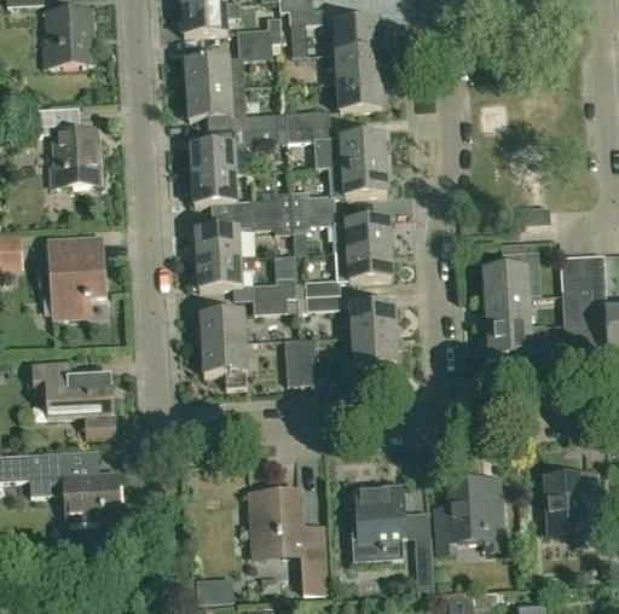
[(279,12),(288,12),(288,11),(313,10),(312,0),(278,0),(279,12)]
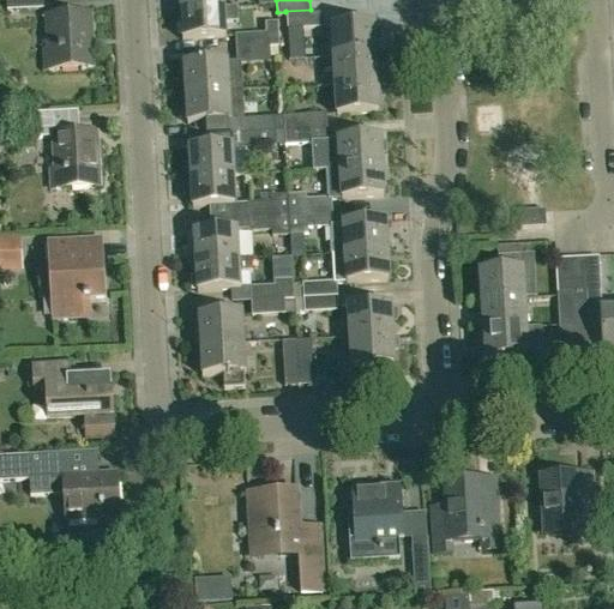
[(224,4),(181,6),(182,36),(226,34),(226,18),(238,18),(238,2),(224,4)]
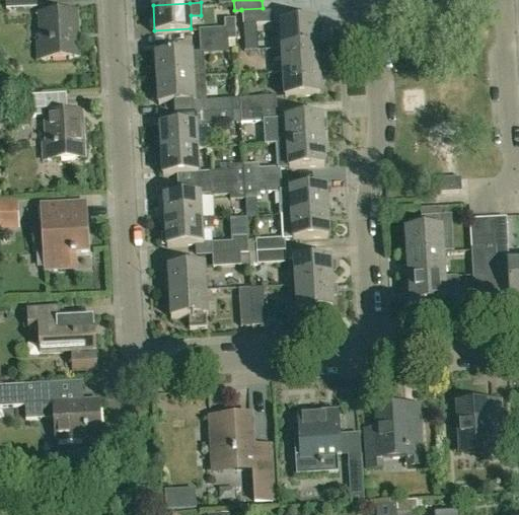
[(241,10),(242,21),(272,19),(271,19),(271,7),(263,8),(241,9),(241,10)]
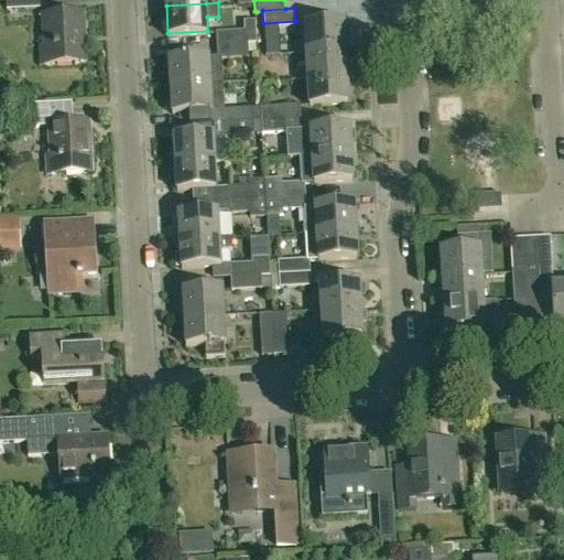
[(82,9),(41,11),(42,43),(40,43),(41,60),(84,57),(82,9)]
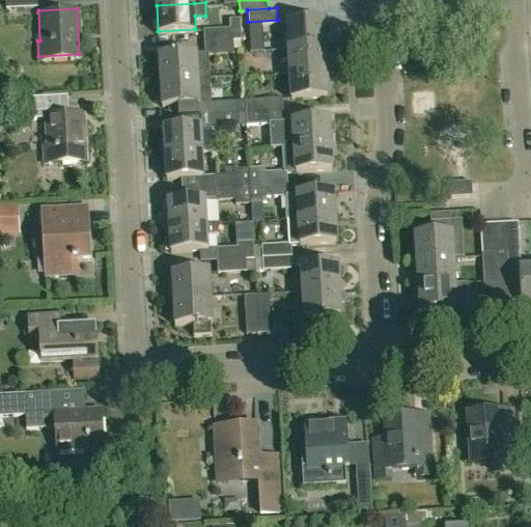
[(232,25),(233,36),(242,36),(241,16),(229,17),(229,25),(232,25)]
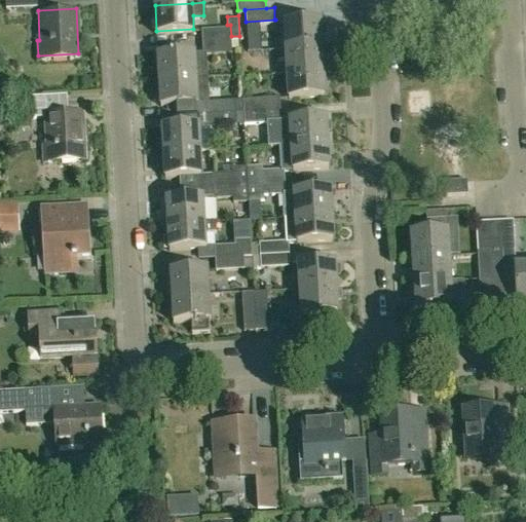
[(286,45),(323,43),(321,19),(284,21),(286,45)]
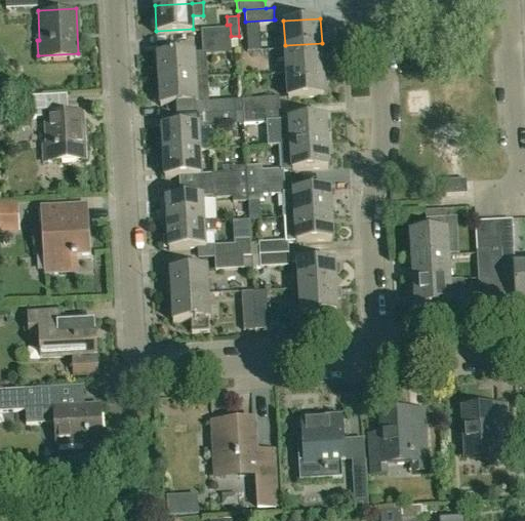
[(201,27),(201,38),(231,36),(230,25),(227,25),(201,27)]
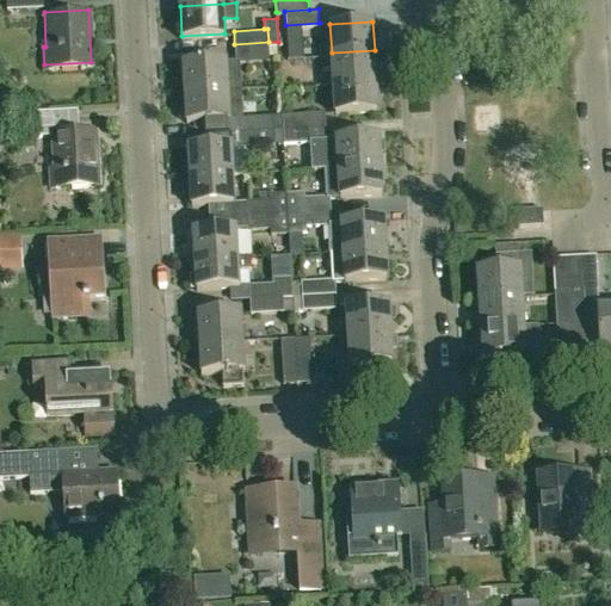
[(234,44),(235,57),(239,57),(240,59),(270,57),(269,42),(234,44)]
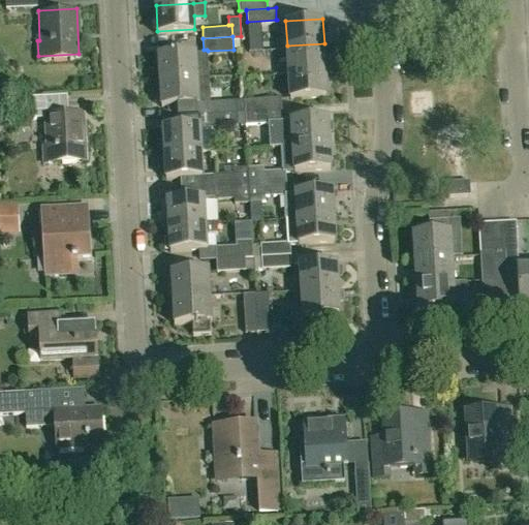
[(325,68),(324,43),(287,45),(288,70),(325,68)]
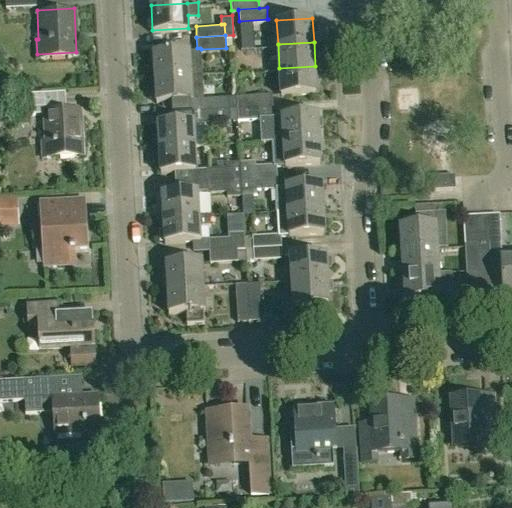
[(200,48),(197,48),(189,49),(153,51),(155,75),(191,73),(202,72),(201,49),(200,48)]
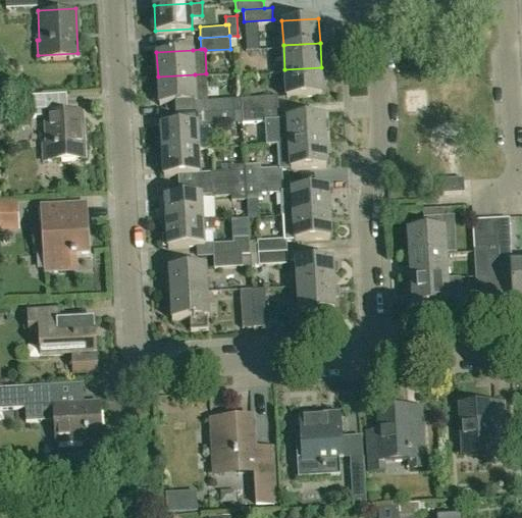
[(321,67),(284,69),(285,95),(323,93),(321,67)]
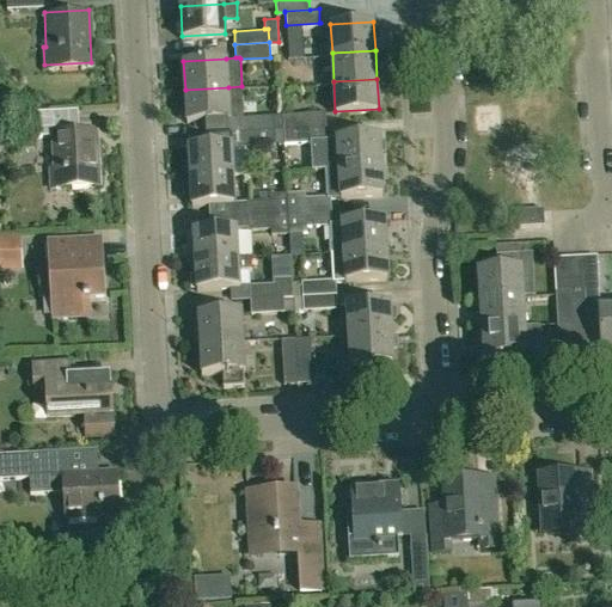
[(230,117),(228,87),(185,90),(187,120),(230,117)]
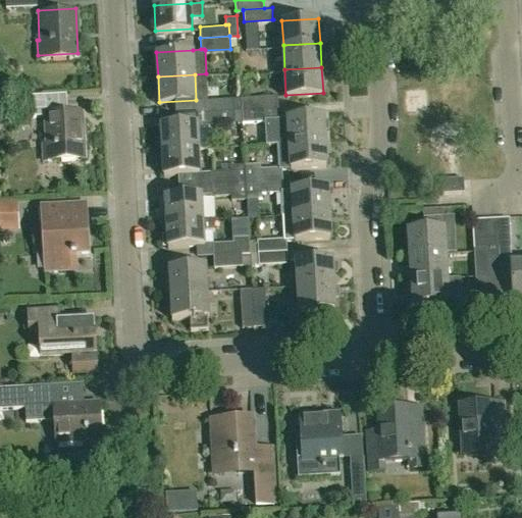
[(82,109),(47,111),(46,92),(13,94),(14,107),(33,106),(33,112),(35,113),(43,113),(45,140),(43,140),(44,156),(85,154),(82,109)]
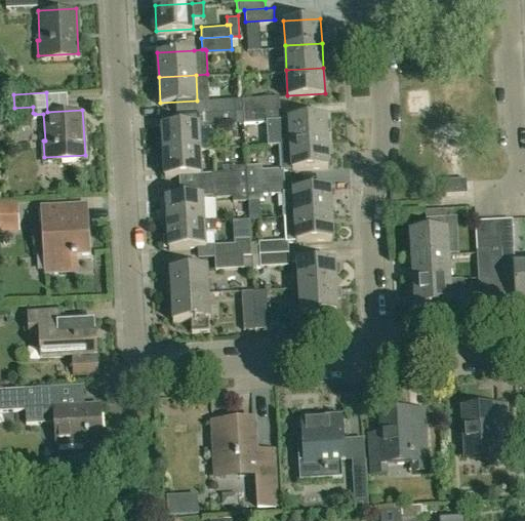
[(242,109),(280,107),(279,93),(241,96),(242,109)]
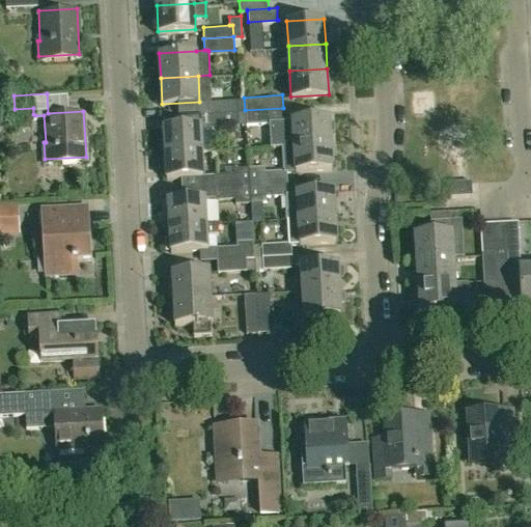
[(207,100),(208,111),(238,110),(236,98),(207,100)]
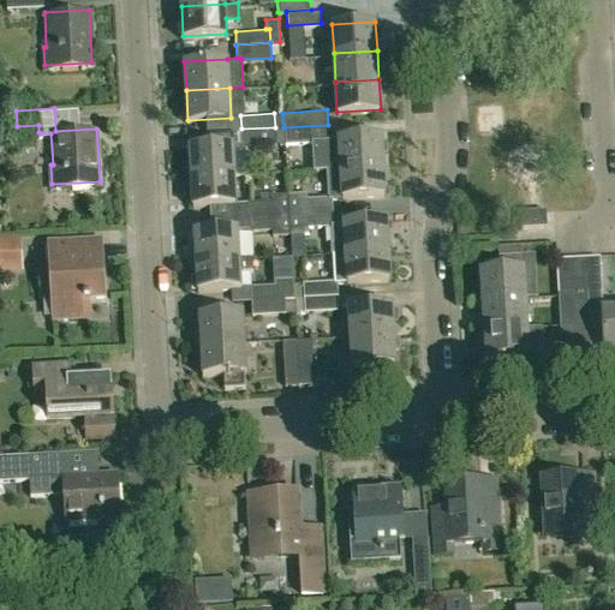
[(328,137),(328,125),(284,127),(285,142),(312,139),(329,138),(328,137)]
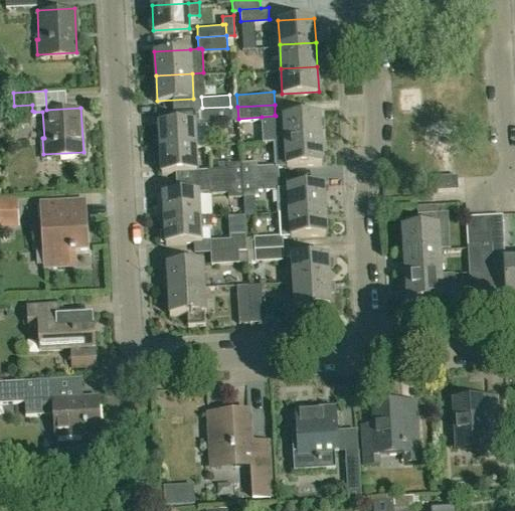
[(230,107),(202,108),(202,121),(230,119),(230,107)]
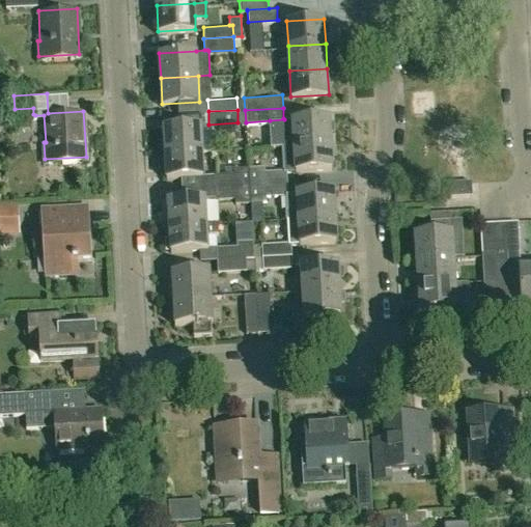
[(271,144),(282,144),(294,143),(331,141),(329,115),(283,118),(284,119),(270,120),(271,144)]
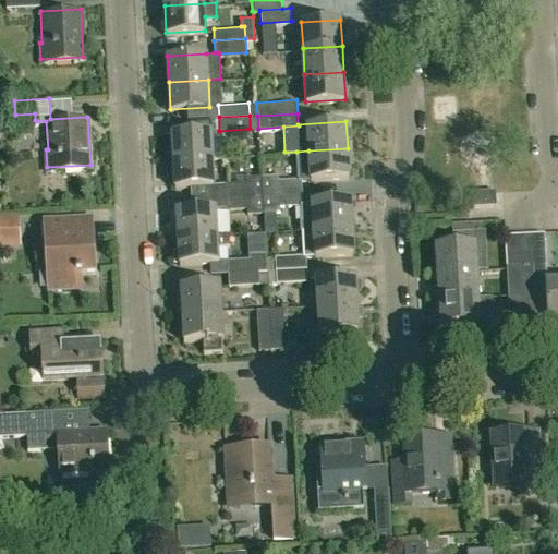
[(173,158),(213,156),(210,129),(171,131),(173,158)]
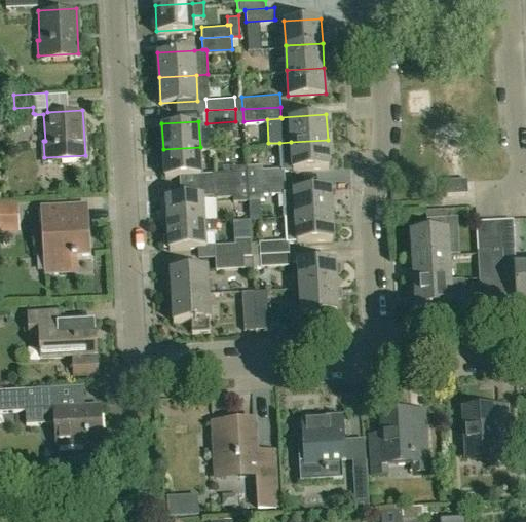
[(328,140),(291,142),(279,143),(280,166),(284,166),(284,168),(329,165),(328,140)]
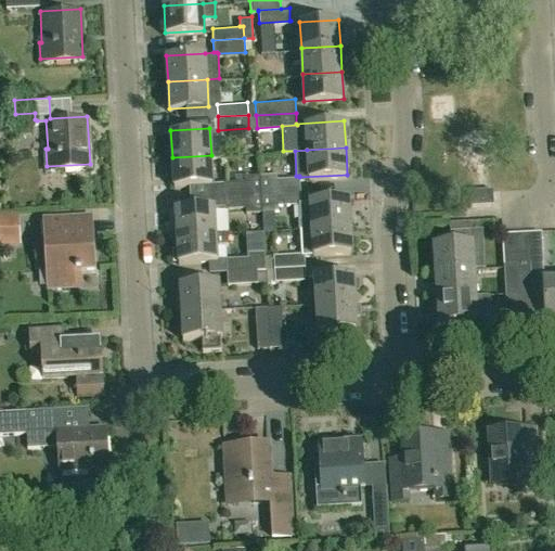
[(211,155),(172,157),(173,183),(213,181),(211,155)]
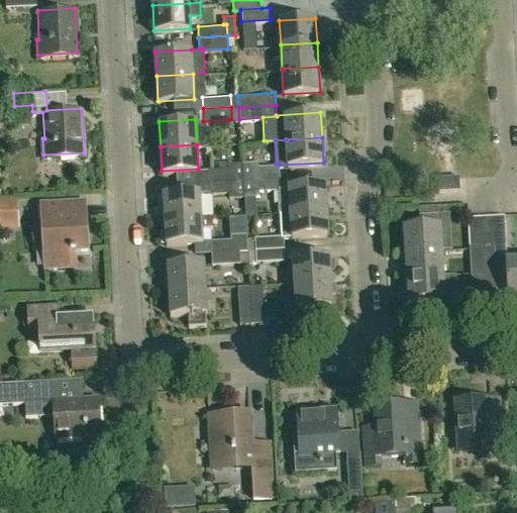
[(280,175),(279,165),(279,164),(276,164),(257,165),(257,160),(242,161),(243,177),(280,175)]
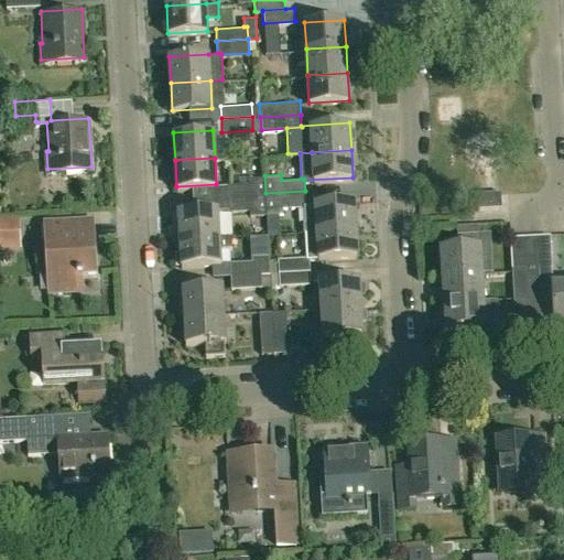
[(225,183),(226,195),(266,193),(264,175),(248,176),(248,181),(225,183)]
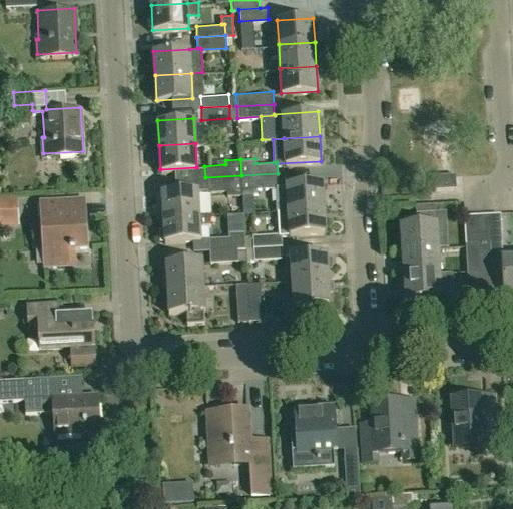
[(241,175),(242,193),(258,192),(257,187),(276,186),(279,186),(279,185),(278,173),(241,175)]
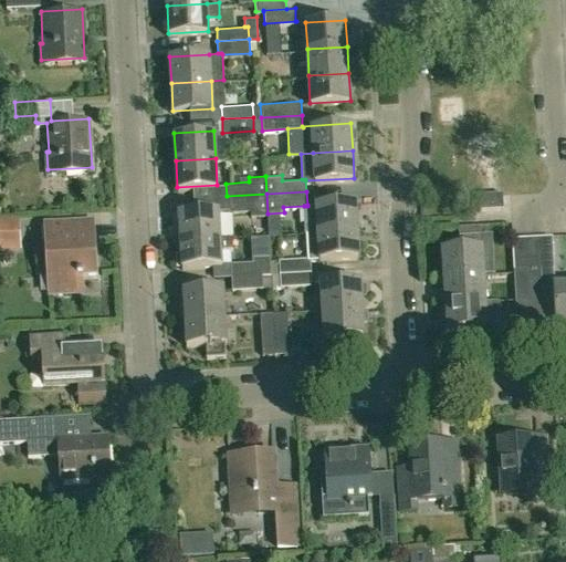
[(503,191),(479,193),(480,208),(504,207),(503,191)]
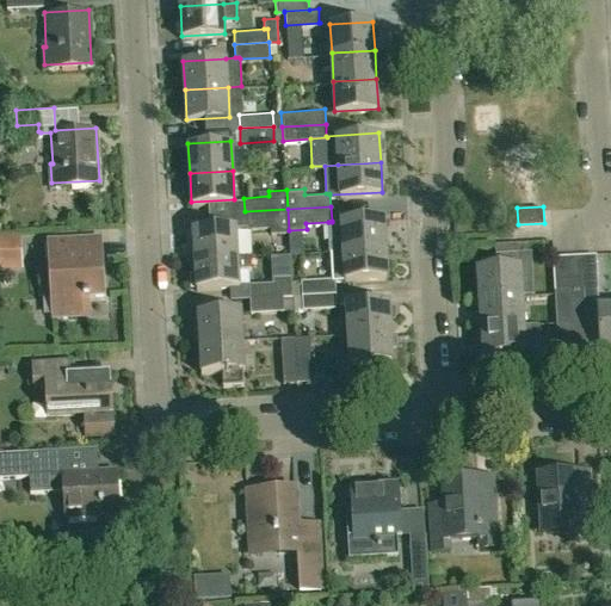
[(288,209),(245,211),(246,227),(271,226),(271,230),(289,230),(288,209)]
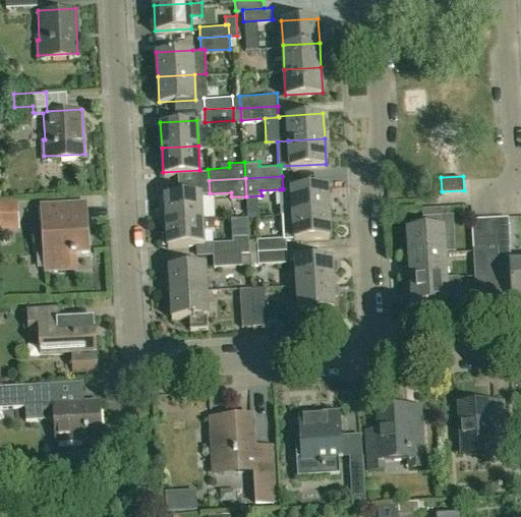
[(281,213),(329,210),(328,184),(291,186),(291,188),(283,188),(283,189),(280,189),(281,213)]
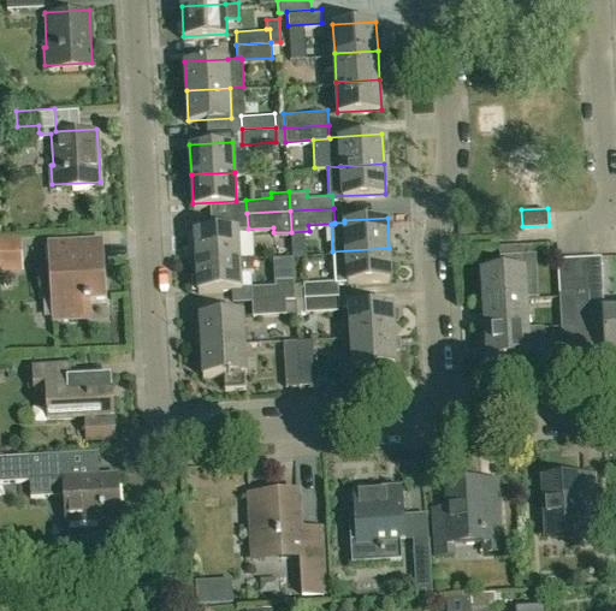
[(194,229),(196,259),(240,256),(238,226),(194,229)]
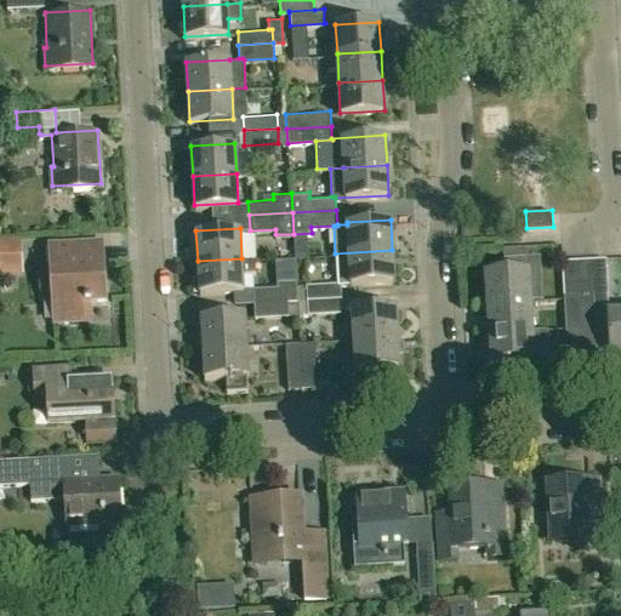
[(15,239),(0,240),(0,266),(16,266),(15,239)]
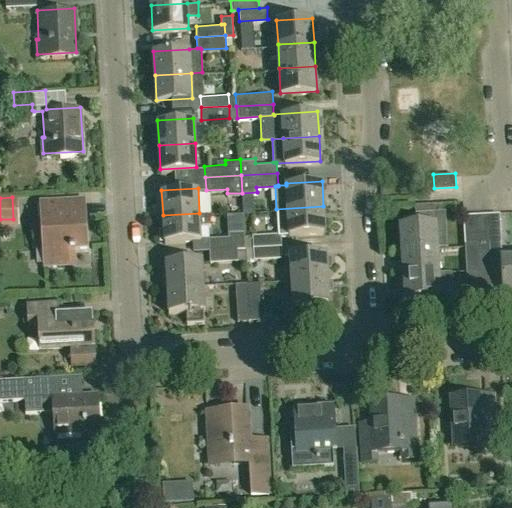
[(65,199),(40,200),(43,261),(71,259),(71,246),(75,246),(74,244),(88,243),(87,213),(66,214),(65,199)]
